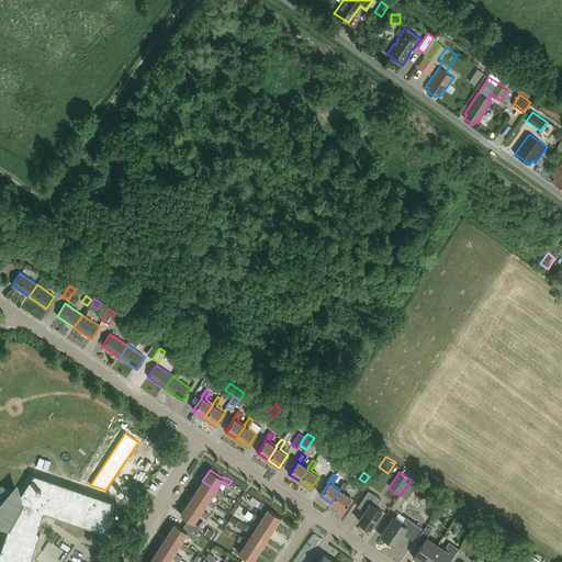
[(0,507),(13,516),(0,554),(0,561),(29,561),(40,534),(36,532),(44,512),(102,531),(113,502),(86,492),(35,475),(19,499),(0,487),(0,507)]
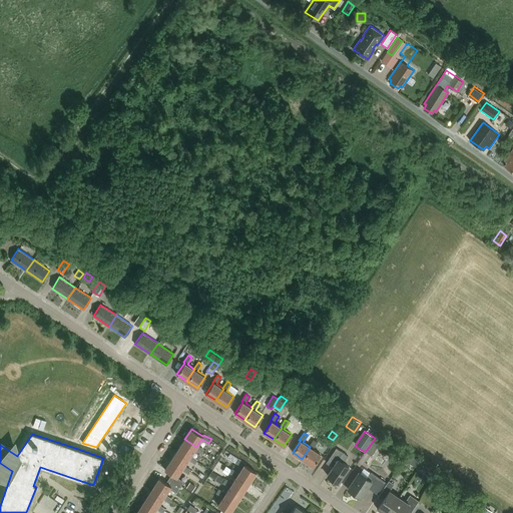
[(184,439),(178,449),(189,457),(190,455),(194,449),(201,453),(204,449),(197,445),(196,447),(184,439)]
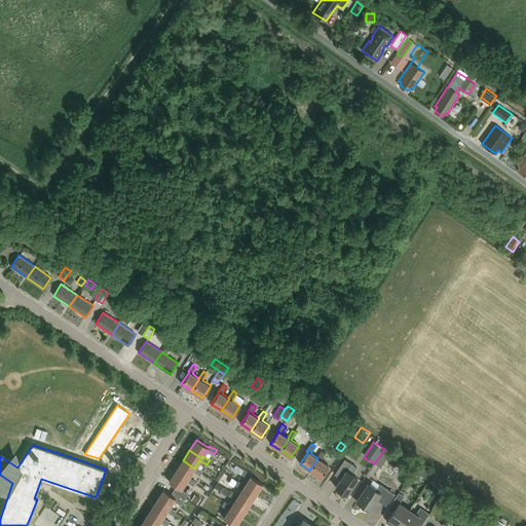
[(317,458),(309,471),(321,478),(329,465),(321,460),(325,453),(322,450),(316,457),(317,458)]
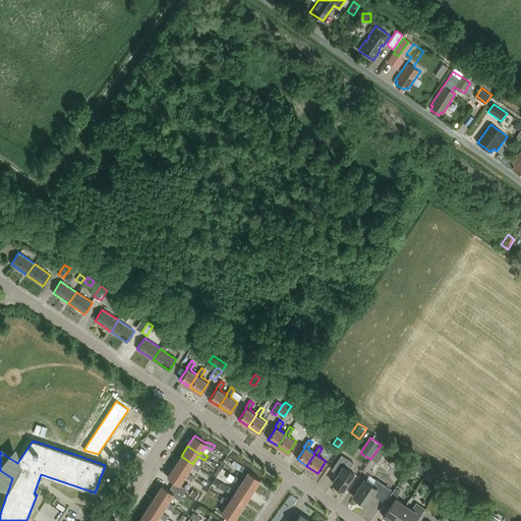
[(332,482),(343,489),(354,473),(348,470),(353,463),(341,455),(334,466),(340,471),(332,482)]
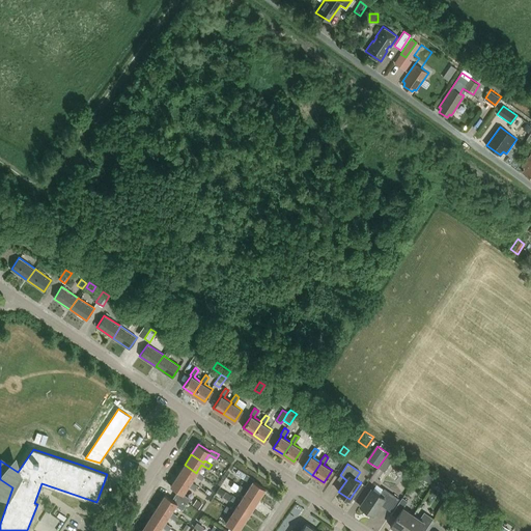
[(185,465),(177,475),(190,483),(191,481),(195,475),(201,480),(204,476),(197,471),(196,473),(185,465)]
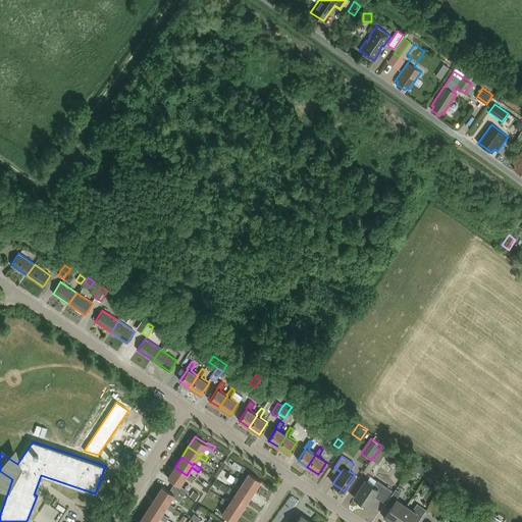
[(416,461),(412,468),(418,472),(422,466),(416,461)]
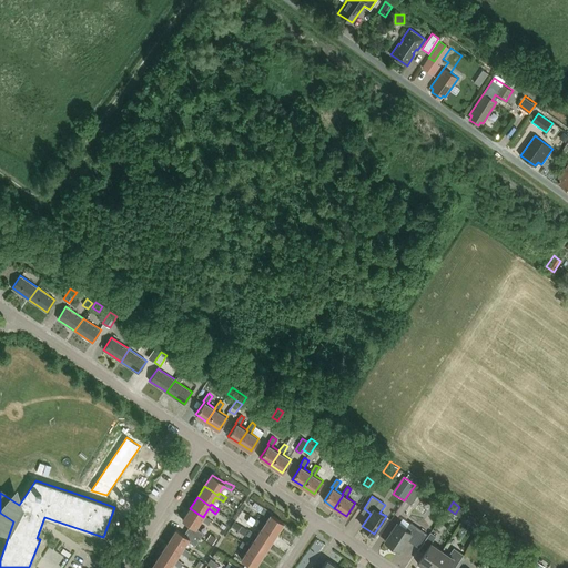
[(256,503),(254,506),(262,511),(269,517),(264,524),(263,525),(276,534),(284,523),(271,514),(272,513),(264,507),(264,508),(256,503)]
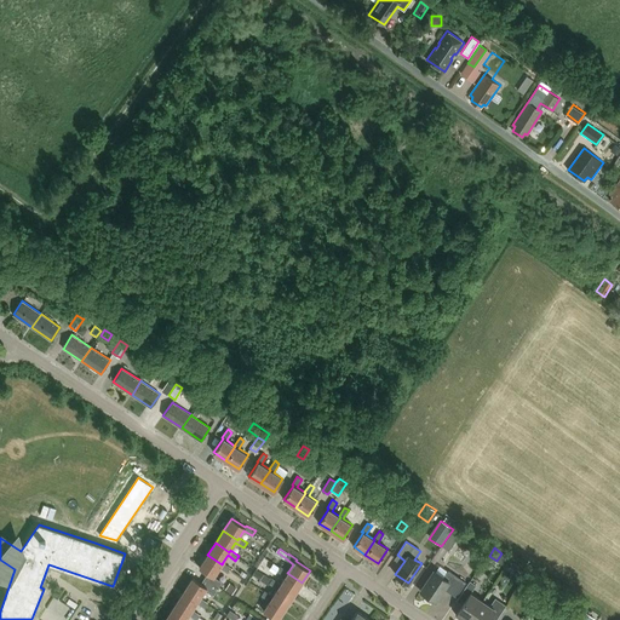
[(207,555),(199,568),(207,573),(204,578),(218,587),(222,581),(213,577),(219,567),(227,573),(230,567),(223,562),(222,564),(207,555)]
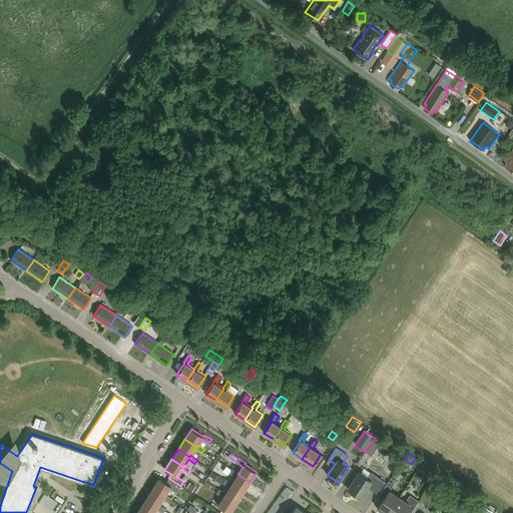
[(424,464),(420,470),(426,474),(430,468),(424,464)]
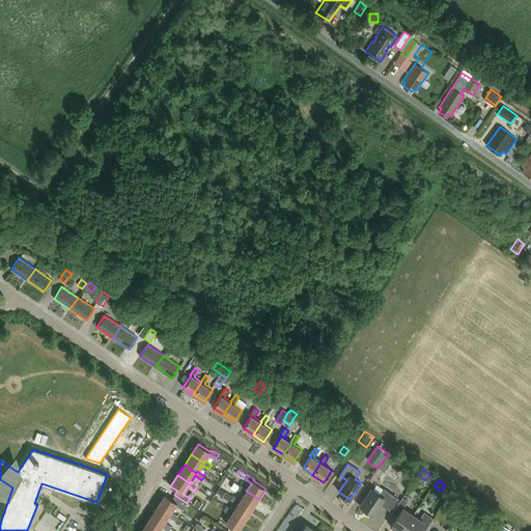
[(236,492),(238,488),(240,485),(234,482),(230,487),(236,492)]
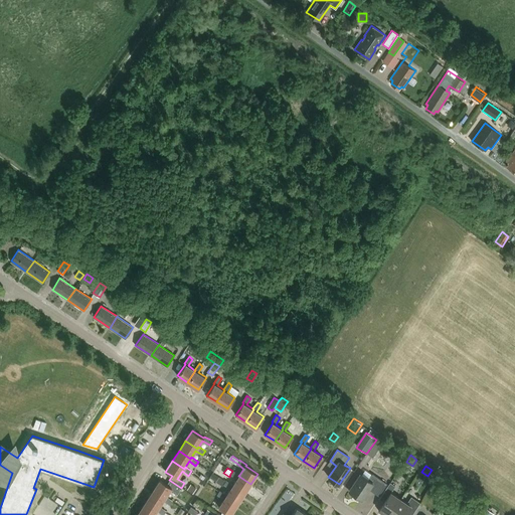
[(232,471),(230,474),(237,479),(232,485),(232,486),(243,494),(250,484),(238,476),(239,475),(232,471)]
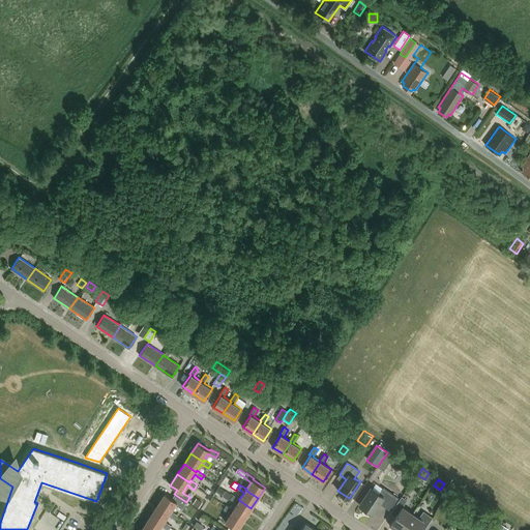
[(218,487),(216,492),(223,496),(225,491),(218,487)]
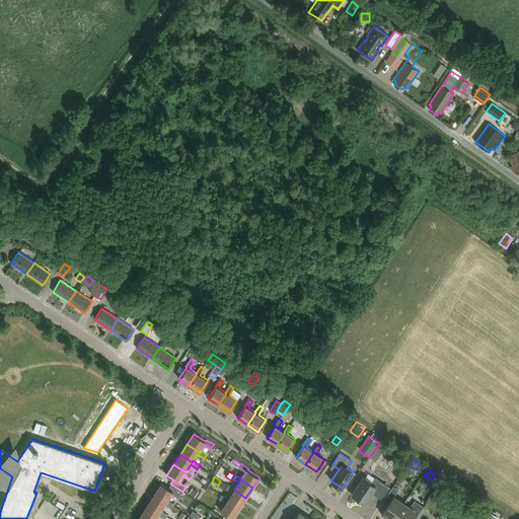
[(363,477),(352,495),(364,503),(371,493),(381,500),(390,488),(375,477),(374,478),(371,484),(364,478),(363,477)]
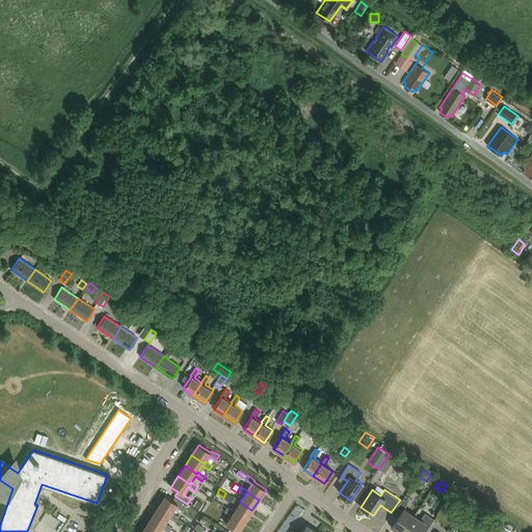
[(165,496),(158,506),(170,514),(171,512),(176,506),(182,511),(187,504),(175,496),(171,501),(165,496)]
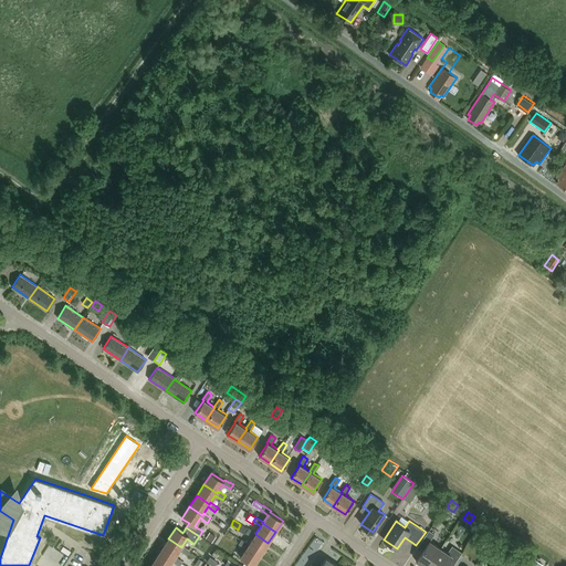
[(249,528),(245,533),(253,537),(249,544),(248,545),(261,554),(268,543),(255,534),(255,533),(249,528)]
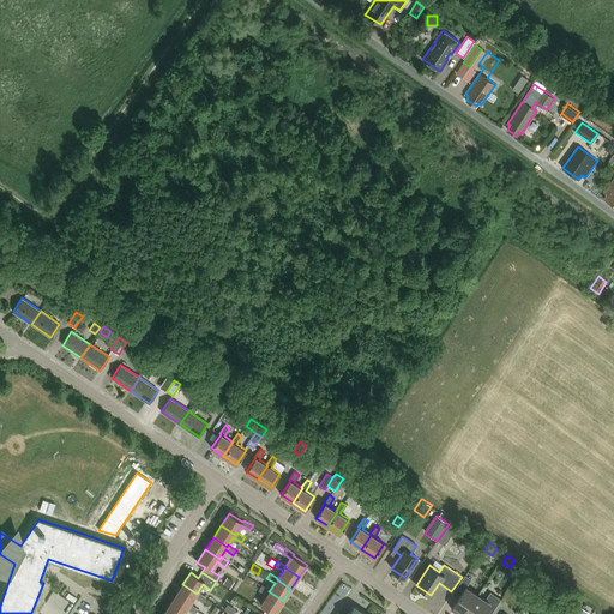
[(453,593),(453,594),(459,597),(451,608),(457,613),(458,612),(461,613),(465,613),(479,595),(465,588),(471,579),(465,576),(453,593)]
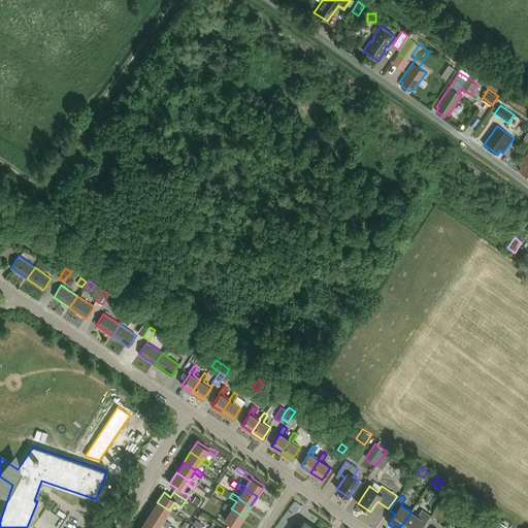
[(198,505),(201,500),(196,497),(193,502),(198,505)]
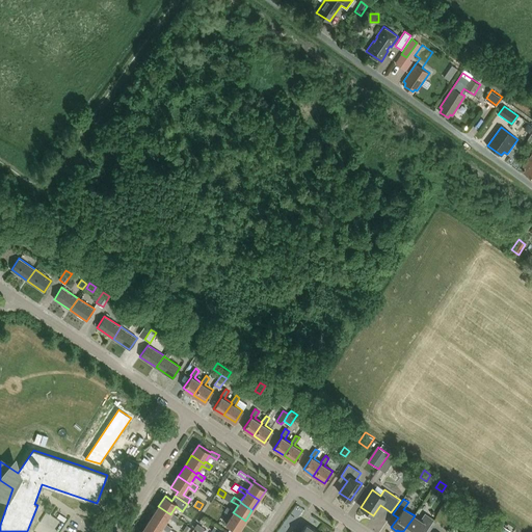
[(158,506),(151,517),(163,525),(164,524),(168,516),(176,522),(178,517),(171,512),(170,514),(158,506)]
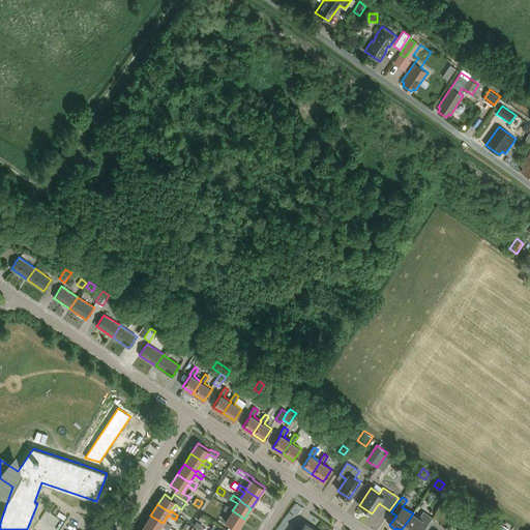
[(226,505),(224,509),(230,513),(225,522),(237,529),(244,519),(232,510),(233,509),(226,505)]
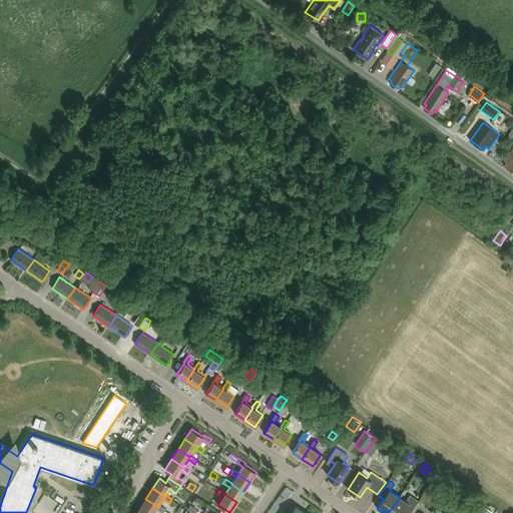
[(457,502),(463,495),(455,490),(452,494),(453,499),(457,502)]
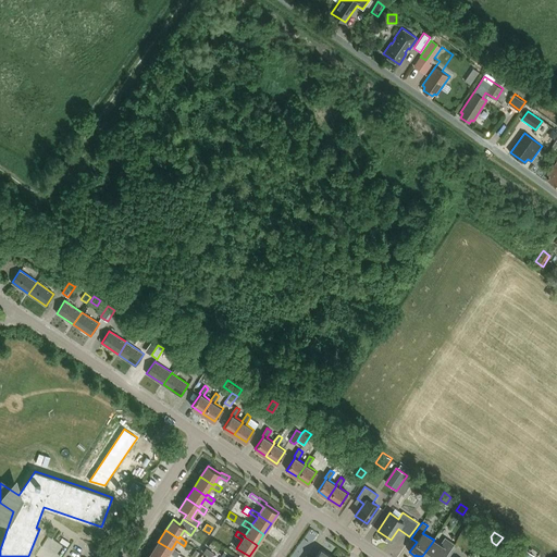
[(434,540),(422,556),(437,556),(438,556),(445,556),(455,544),(445,537),(440,544),(434,540)]
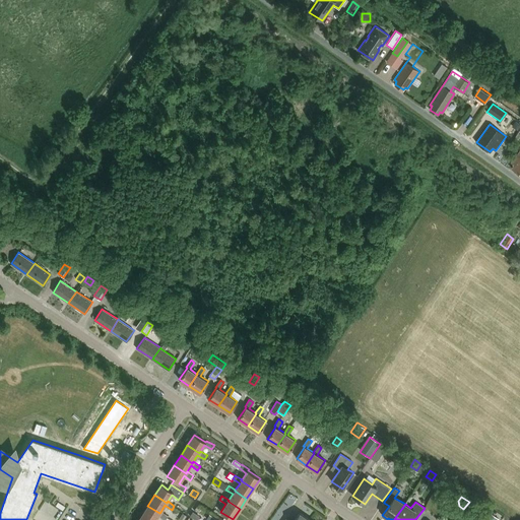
[(147,506),(141,516),(147,519),(154,519),(158,515),(165,519),(167,517),(168,516),(160,512),(159,513),(147,506)]
